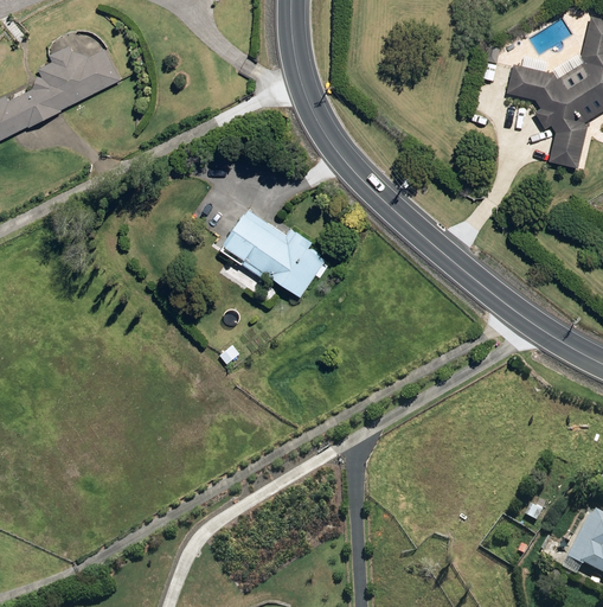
[(602,19),(589,17),(579,57),(582,63),(556,78),(552,74),(512,64),(505,94),(533,100),(539,109),(533,113),(543,129),(549,126),(553,133),(547,161),(576,168),(585,128),(582,122),(602,109),(602,19)]
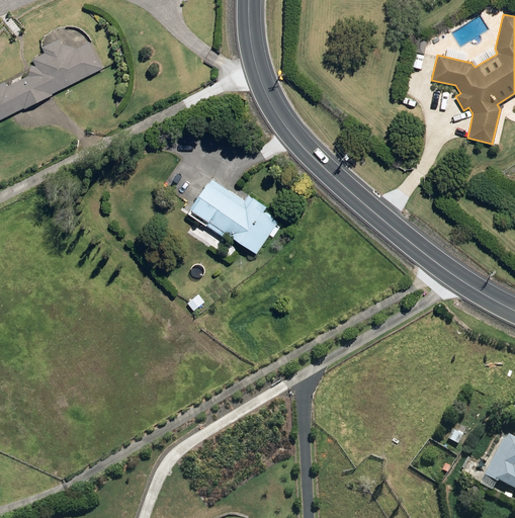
[(0,119),(22,108),(22,109),(51,95),(51,94),(101,69),(88,41),(74,48),(60,44),(58,38),(39,48),(43,53),(30,59),(33,67),(29,65),(26,76),(5,86),(3,82),(0,83),(0,119)]
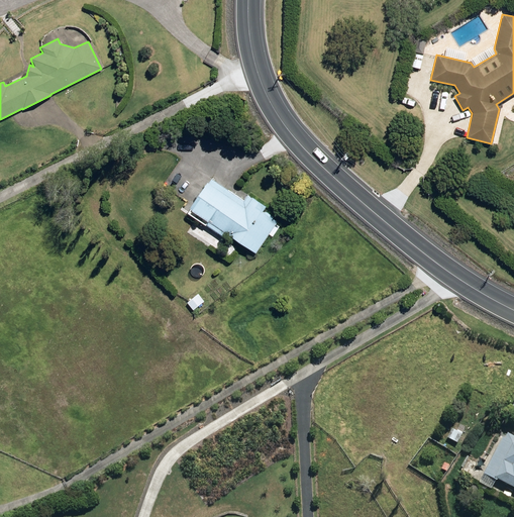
[(241,200),(209,178),(188,208),(207,221),(205,225),(223,237),(226,234),(227,234),(254,253),(276,222),(272,218),(272,216),(265,212),(263,212),(262,211),(265,206),(251,197),(250,198),(244,195),(241,200)]
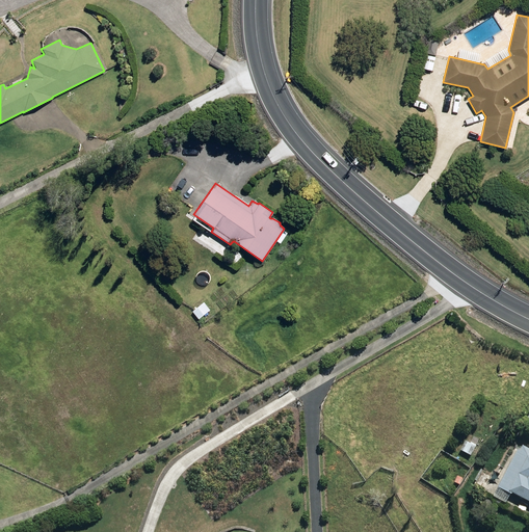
[(191,311),(197,319),(208,311),(202,302),(191,311)]
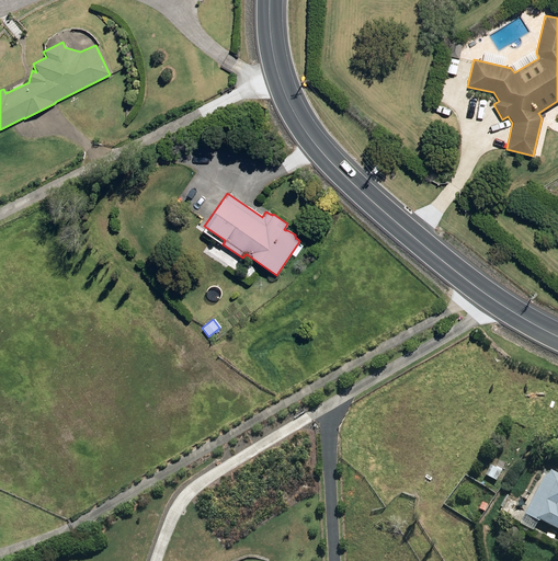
[(491,466),(487,473),(497,479),(501,471),(500,470),(503,464),(498,460),(493,467),(491,466)]
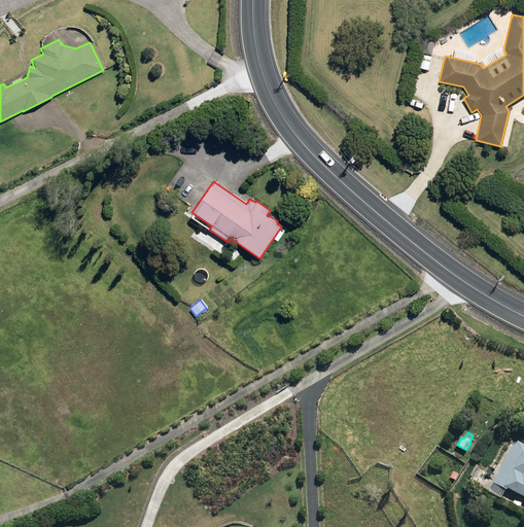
[(512,447),(491,484),(503,491),(503,492),(505,492),(507,491),(523,499),(523,447),(516,443),(513,448),(512,447)]
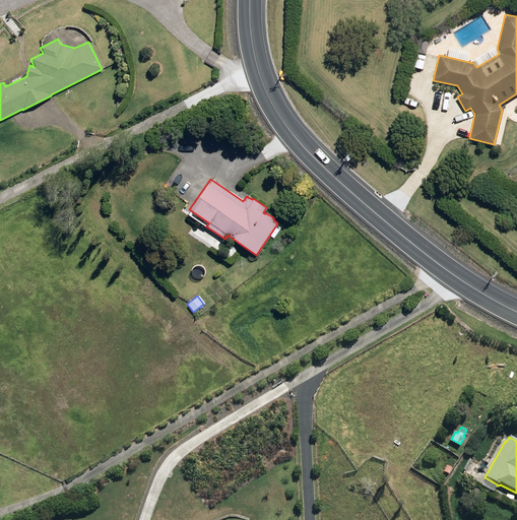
[(451,468),(446,466),(443,472),(447,475),(451,468)]
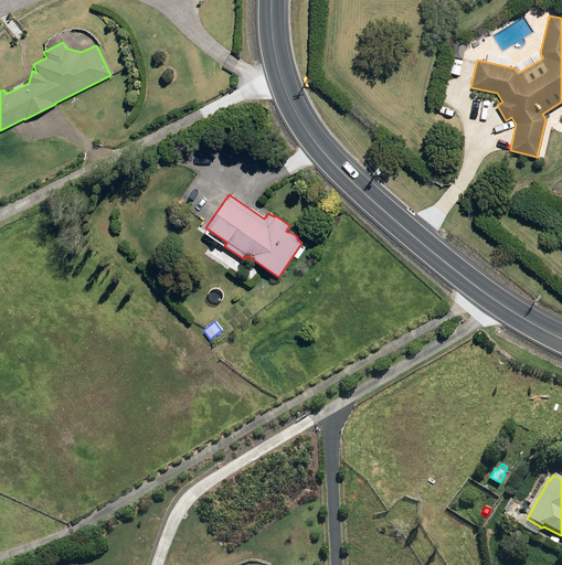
All buildings are outlined.
